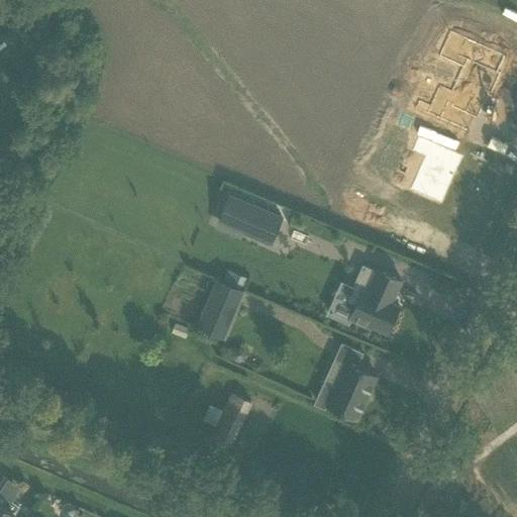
[(516,0),(503,0),(491,22),(515,35),(516,30),(516,0)]
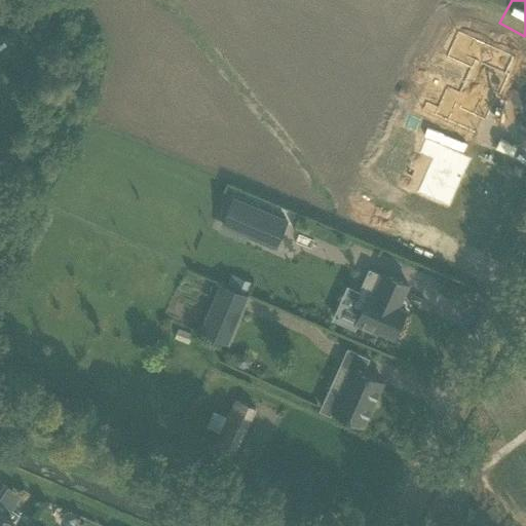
[(514,55),(455,30),(454,31),(456,32),(445,57),(470,67),(458,91),(446,86),(437,107),(425,102),(422,108),(420,107),(420,108),(475,133),(476,132),(474,130),(480,118),(484,120),(495,95),(498,97),(508,73),(504,72),(512,57),(513,58),(514,55)]
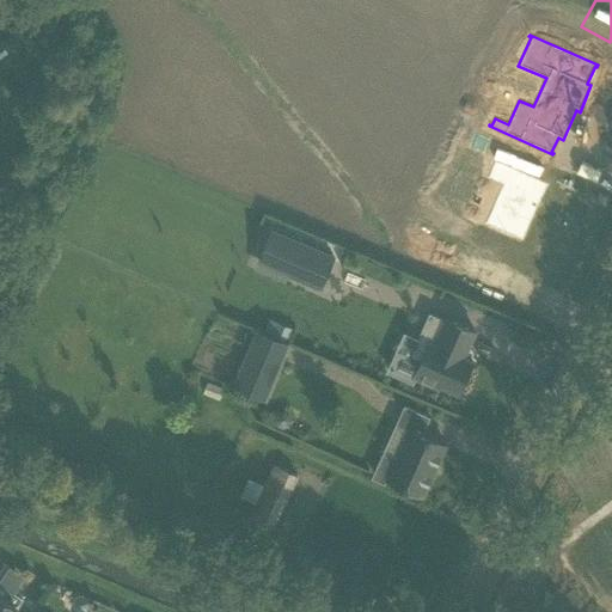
[(502,184),(485,224),(522,240),(549,183),(495,159),(487,177),(502,184)]
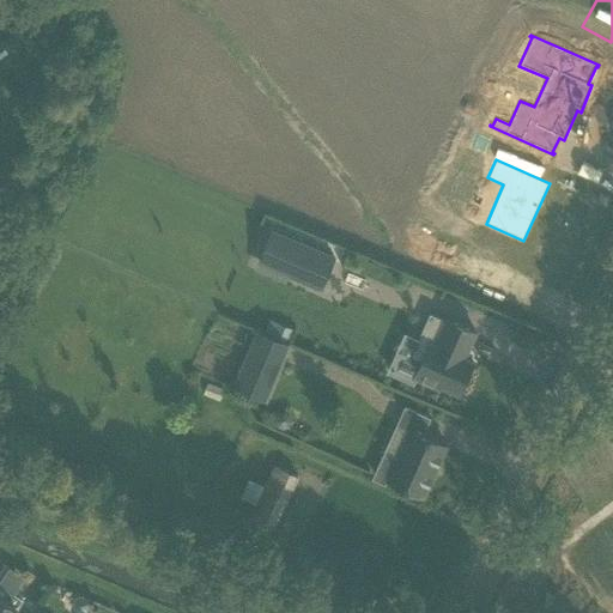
[(258,262),(322,290),(337,256),(272,228),(258,262)]
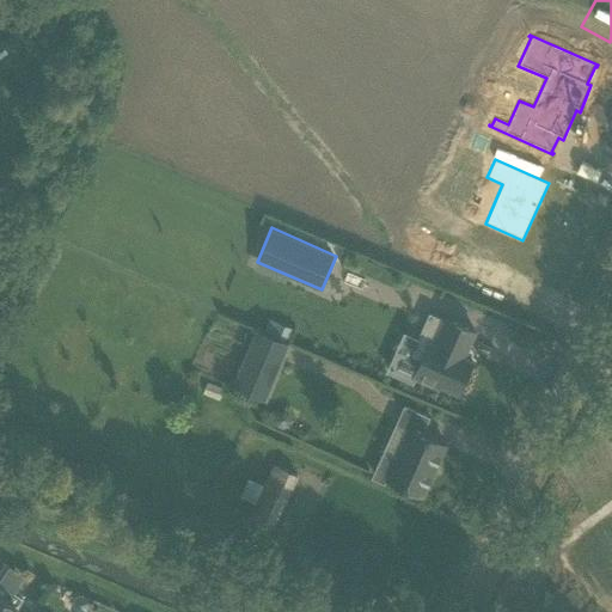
[(440,386),(459,392),(472,362),(463,357),(475,331),(440,318),(440,319),(429,313),(410,356),(418,360),(411,378),(439,391),(440,386)]
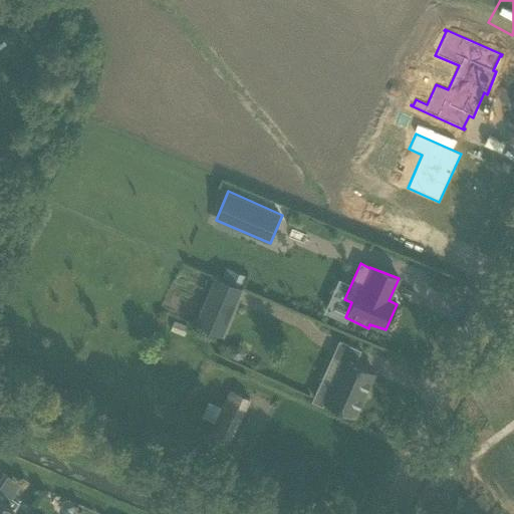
[(246,276),(233,271),(228,284),(240,289),(246,276)]
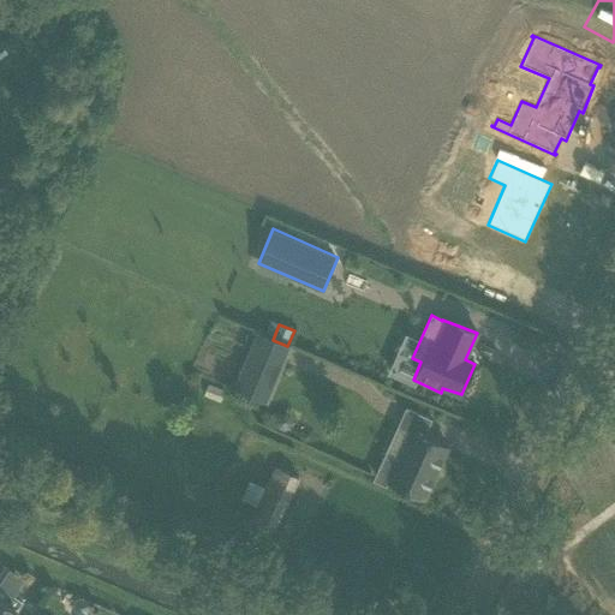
[(236,389),(267,401),(290,346),(287,346),(273,340),(258,333),(236,389)]
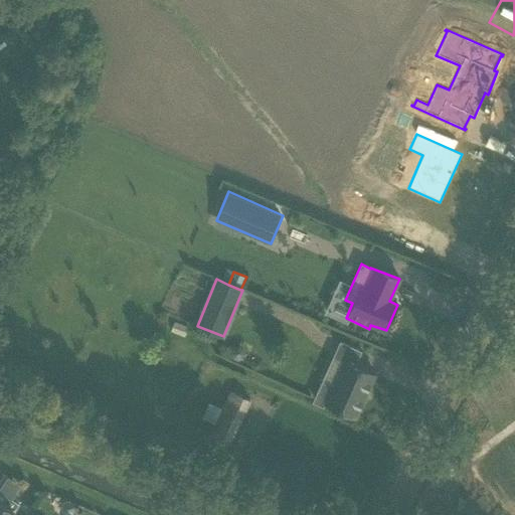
[(325,403),(356,417),(375,374),(334,356),(321,384),(332,389),(325,403)]
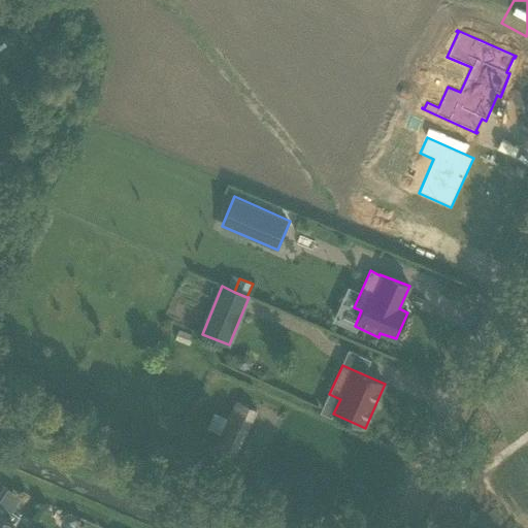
[(217,447),(234,455),(256,410),(238,401),(217,447)]
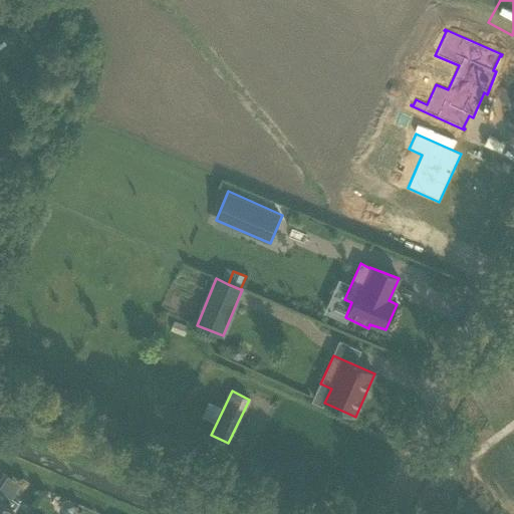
[(15,513),(14,513),(16,511),(15,510),(19,503),(0,490),(0,513),(15,513)]
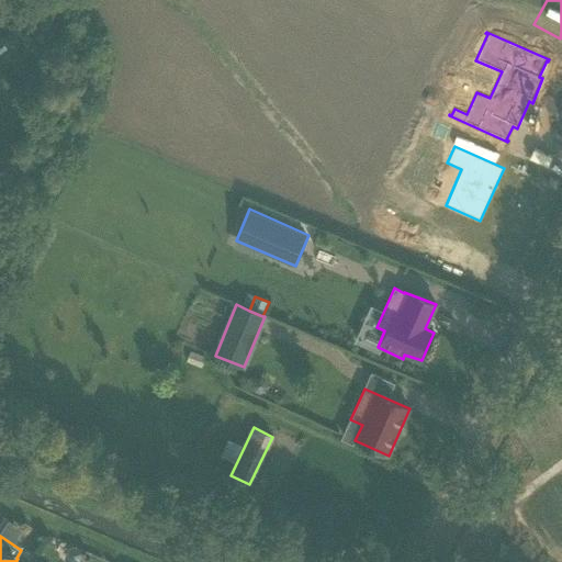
[(78,561),(86,551),(72,546),(68,549),(67,554),(68,559),(71,561),(78,561)]
